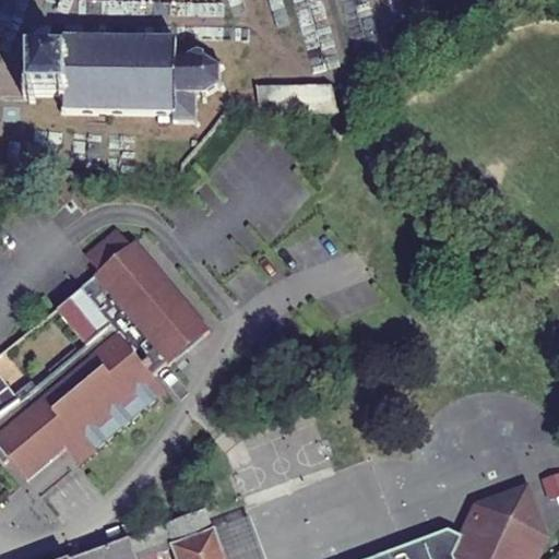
[(51,97),(52,111),(177,114),(177,118),(152,117),(151,174),(181,175),(183,163),(211,134),(200,121),(200,95),(204,95),(206,100),(212,99),(211,94),(217,90),(222,93),(225,90),(221,86),(222,73),(226,68),(223,64),(218,68),(203,61),(205,60),(200,52),(186,61),(179,61),(179,42),(54,42),(52,60),(36,60),(36,55),(31,55),(30,59),(24,60),(24,66),(30,67),(30,90),(23,90),(23,95),(30,95),(30,100),(36,100),(36,96),(51,97)]
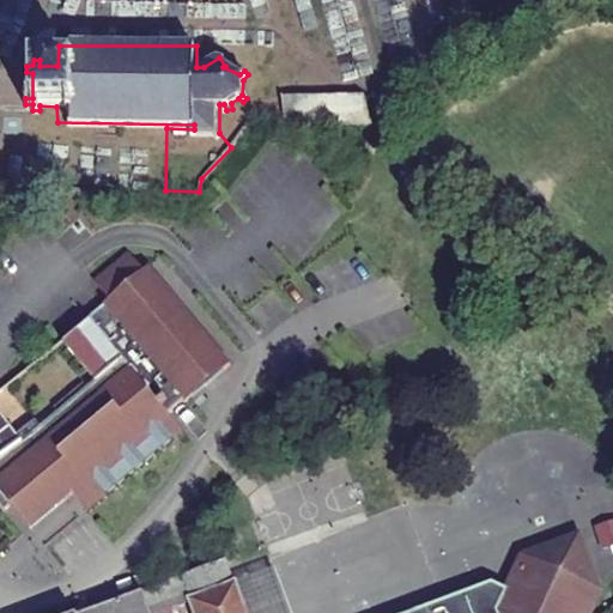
[(365,90),(283,95),(285,122),(372,126),(365,90)]
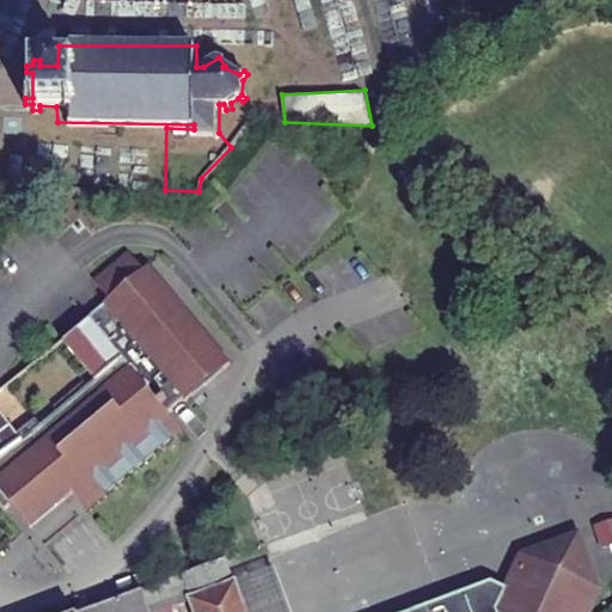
[(0,456),(0,502),(7,510),(14,503),(36,526),(75,490),(83,484),(98,501),(183,423),(167,407),(184,391),(187,393),(230,355),(144,261),(139,265),(122,248),(90,277),(105,295),(86,313),(120,353),(96,373),(19,440),(0,456)]
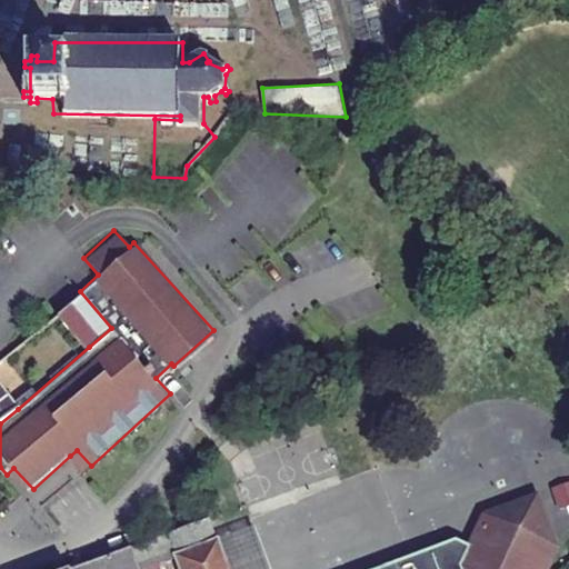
[(80,291),(58,311),(89,347),(111,328),(80,291)]
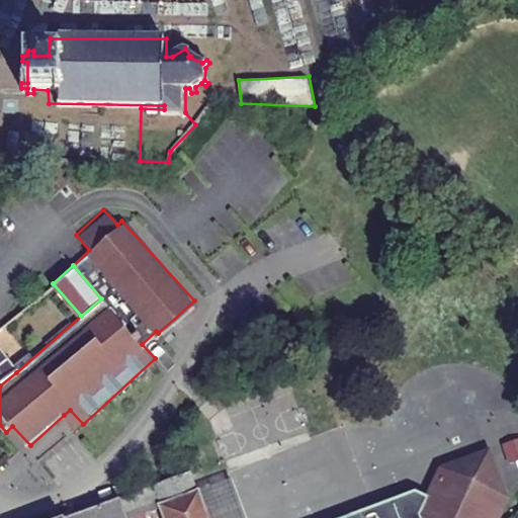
[(0,385),(16,372),(0,353),(0,385)]
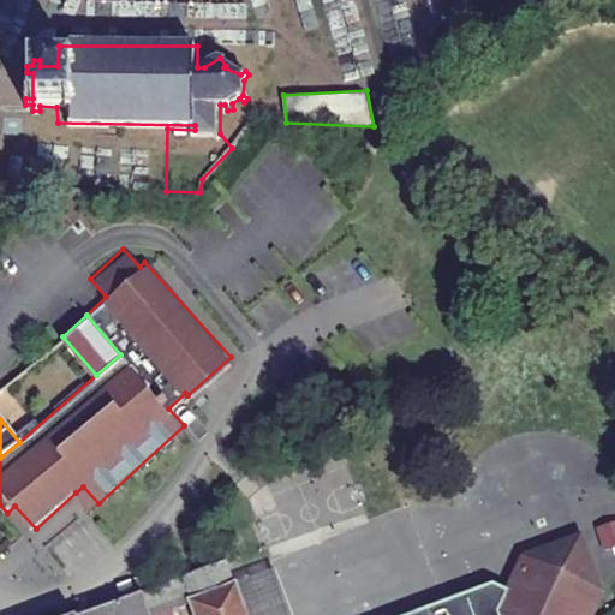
[(83,487),(76,493),(91,509),(99,503),(83,487)]
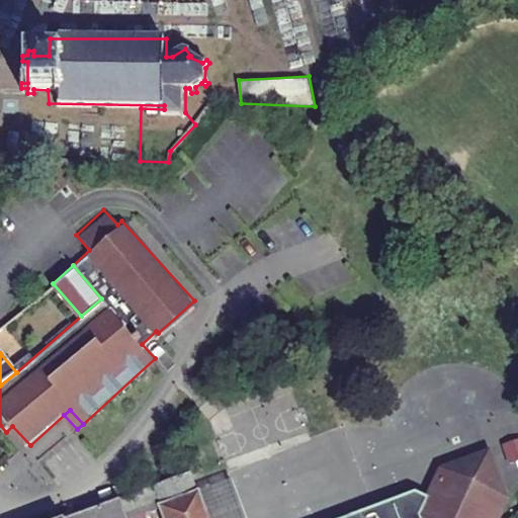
[(517,440),(504,445),(510,462),(517,459),(517,440)]
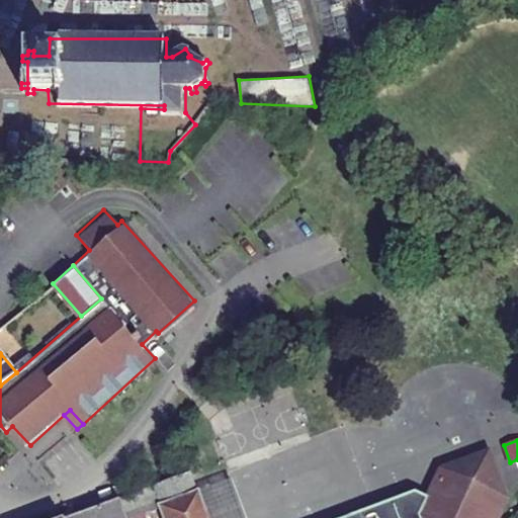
[(429,497),(418,517),(501,517),(505,511),(487,461),(437,479),(429,497)]
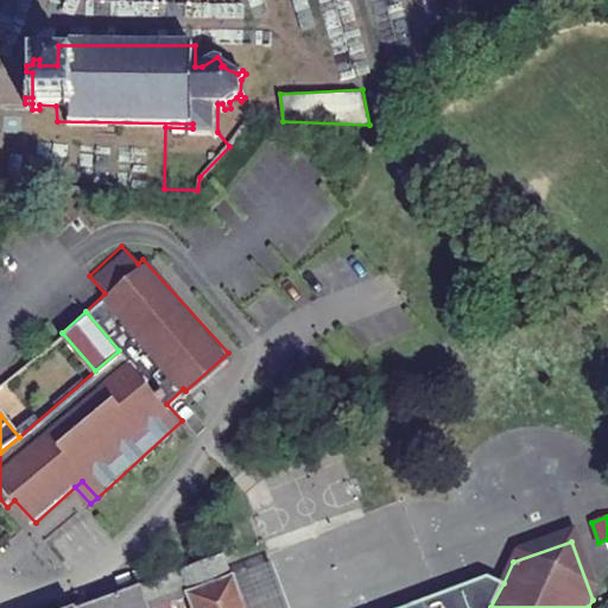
[(216,564),(178,578),(185,601),(181,602),(182,606),(183,607),(235,607),(228,584),(225,587),(216,564)]
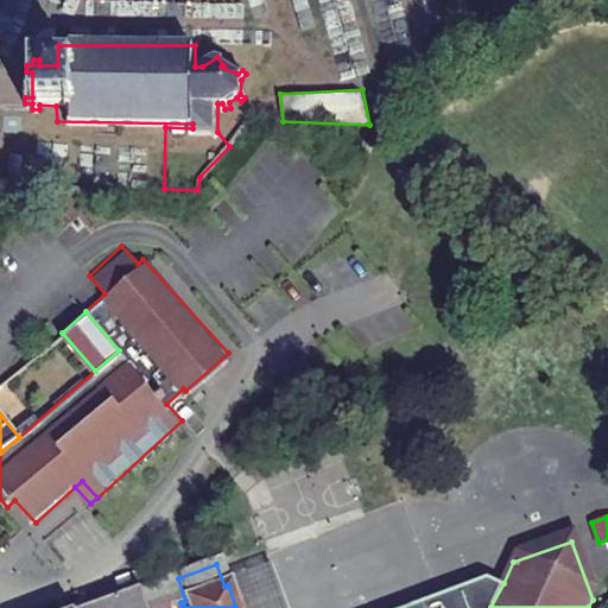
[(178,578),(134,595),(138,607),(173,607),(182,606),(181,602),(185,601),(178,578)]
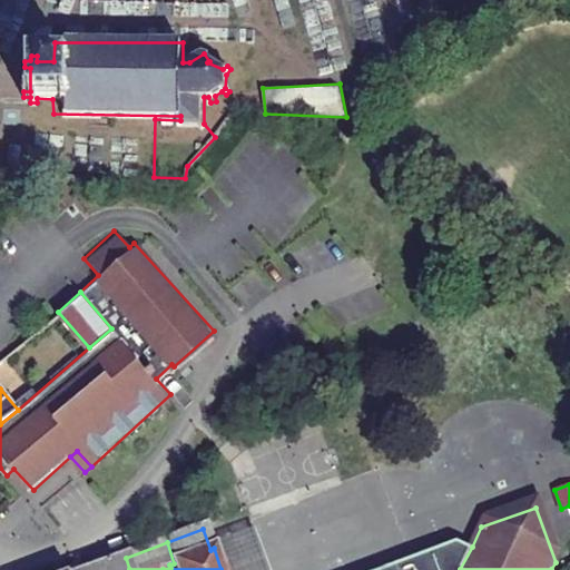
[(460,569),(472,547),(408,569),(460,569)]
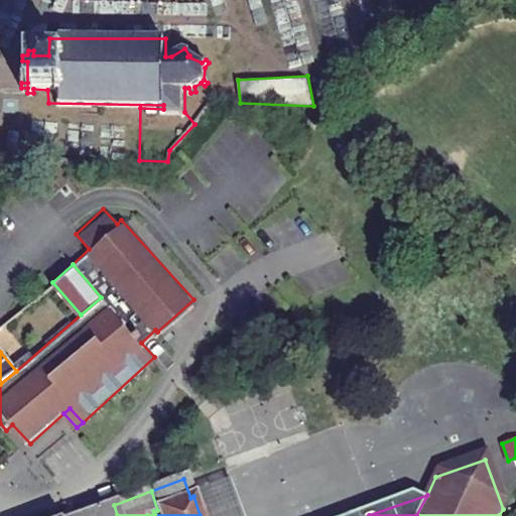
[(117,515),(114,505),(83,515),(117,515)]
